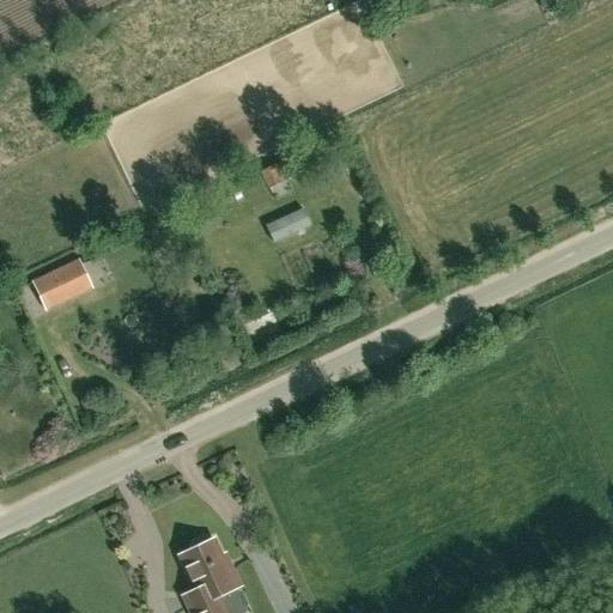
[(284,168),(269,175),(277,189),(291,182),(284,168)]
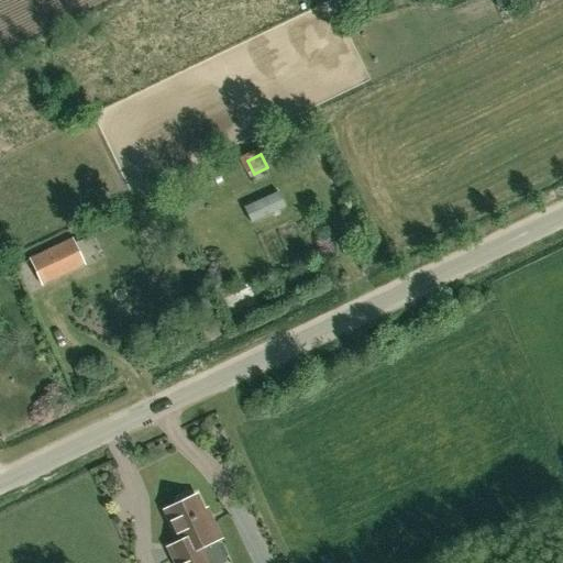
[(251,222),(285,207),(277,190),(243,207),(251,222)]
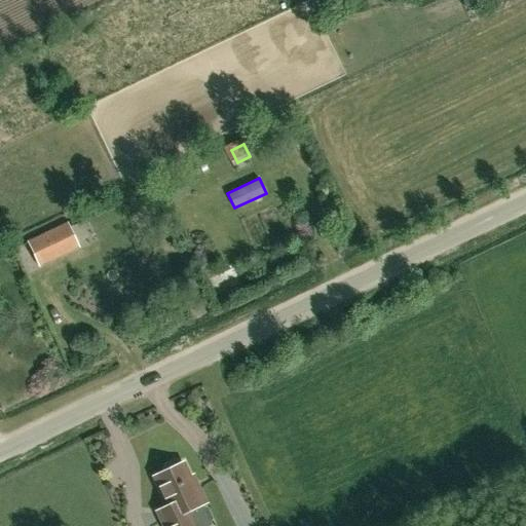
[(39,266),(79,248),(67,222),(28,241),(39,266)]
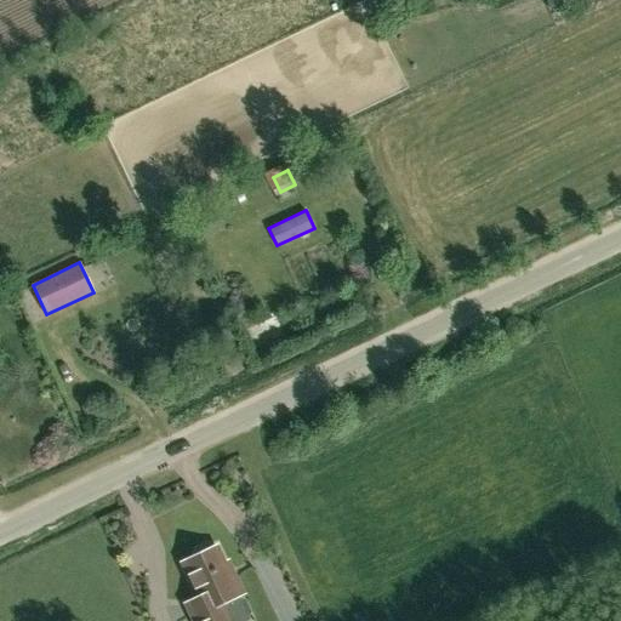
[(93,268),(101,290),(112,286),(103,265),(93,268)]
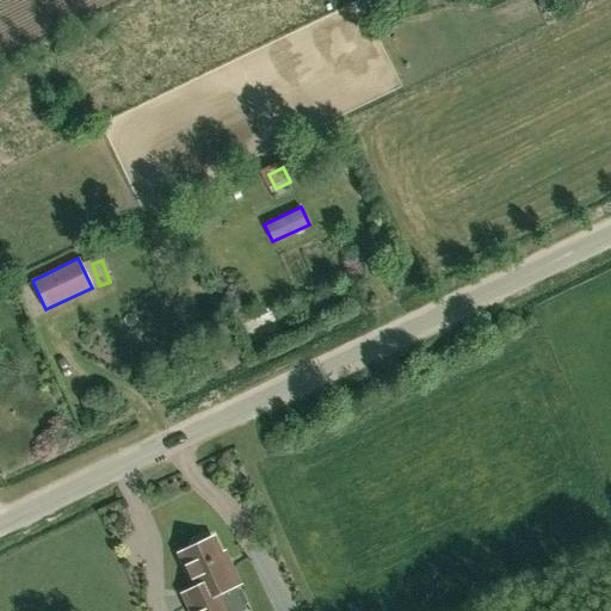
[(184,596),(190,610),(224,610),(218,596),(235,587),(213,539),(180,555),(197,590),(184,596)]
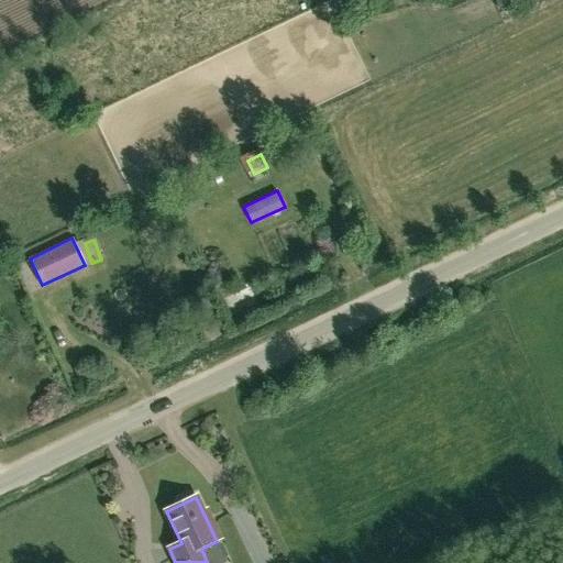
All buildings are outlined.
